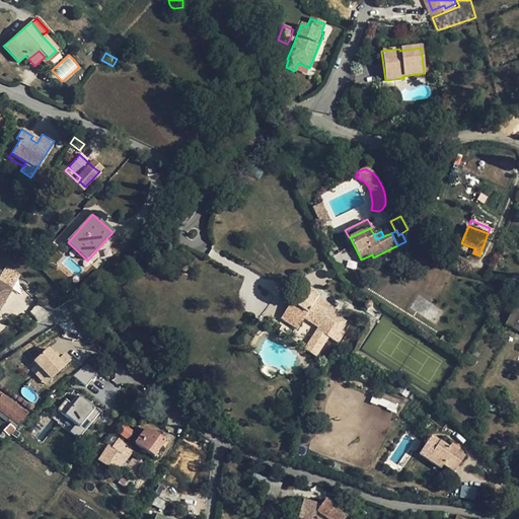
[(40,256),(41,257),(45,262),(57,249),(51,244),(40,256)]
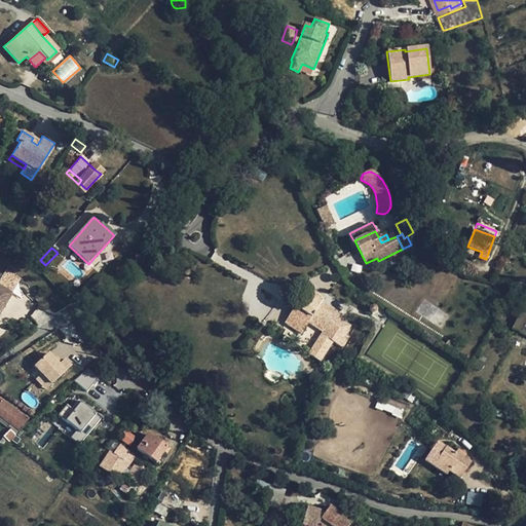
[(34,249),(29,254),(36,260),(41,256),(34,249)]
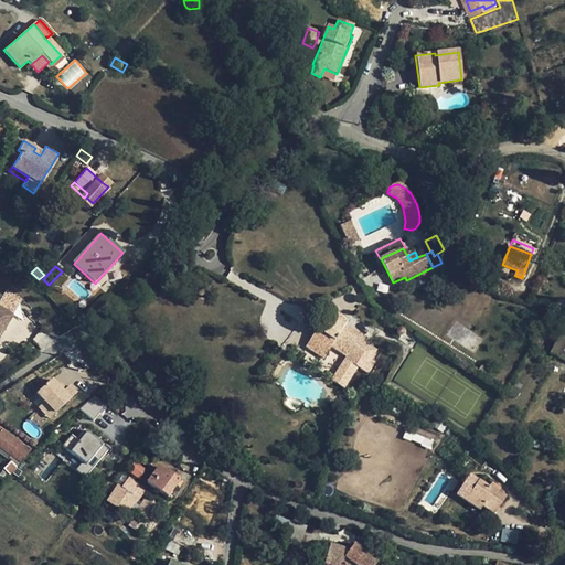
[(44,289),(49,285),(44,280),(40,284),(44,289)]
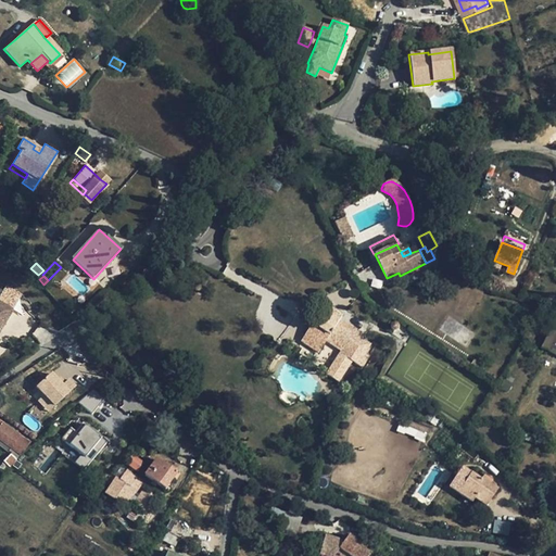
[(0,332),(15,305),(0,298),(0,343),(3,338),(0,336),(0,332)]
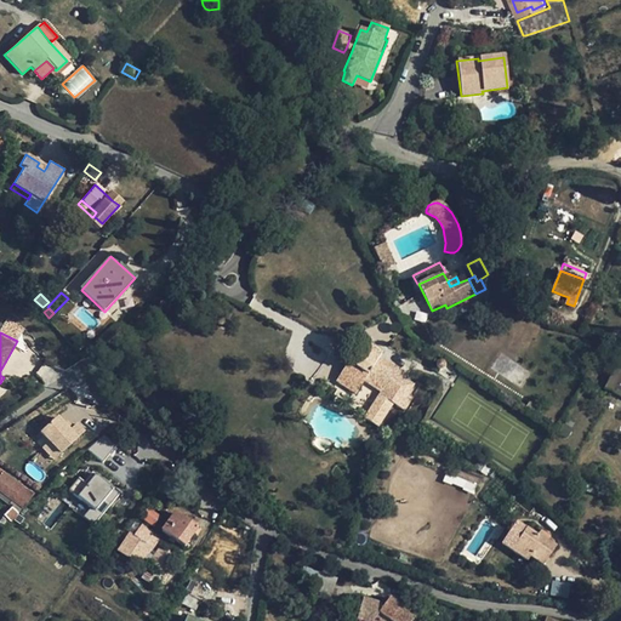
[(382,352),(370,345),(357,366),(348,362),(336,381),(355,394),(364,381),(382,392),(366,417),(380,426),(393,405),(404,411),(412,398),(408,396),(411,391),(404,386),(406,381),(394,374),(398,369),(383,359),(380,357),(382,352)]
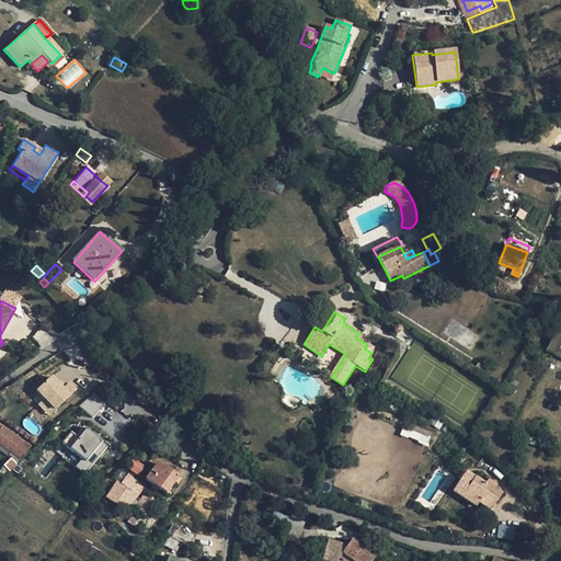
[(470,350),(459,331),(450,335),(460,355),(470,350)]
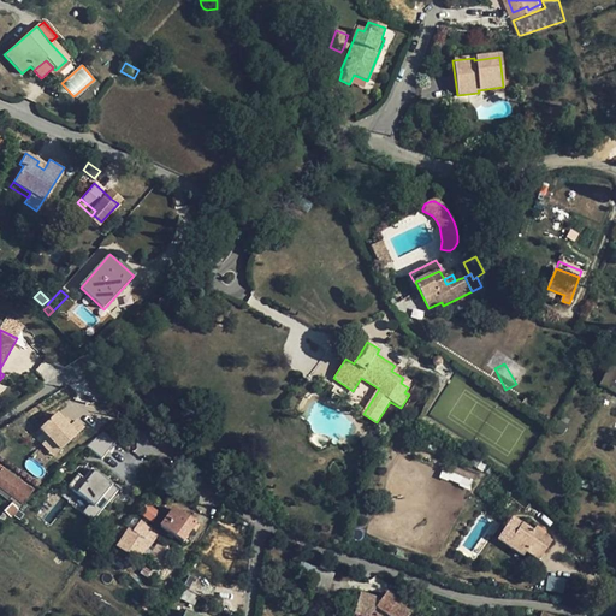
[(463,373),(457,369),(451,379),(456,383),(463,373)]
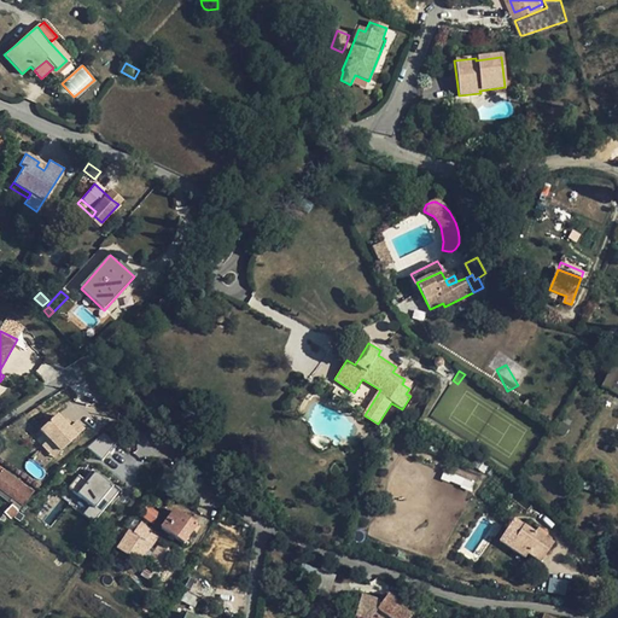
[(453,391),(447,388),(441,396),(447,401),(453,391)]
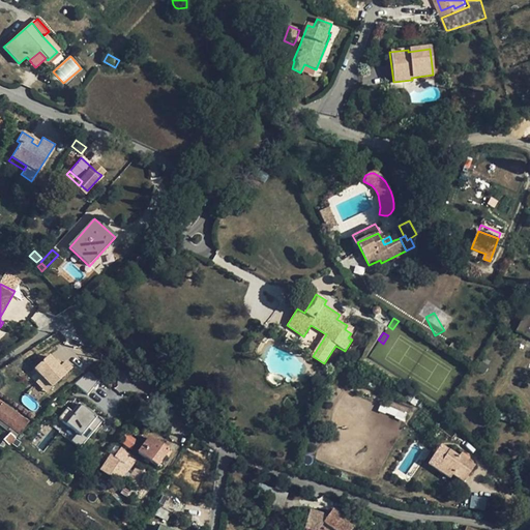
[(51,352),(34,367),(52,386),(74,366),(66,359),(61,364),(51,352)]
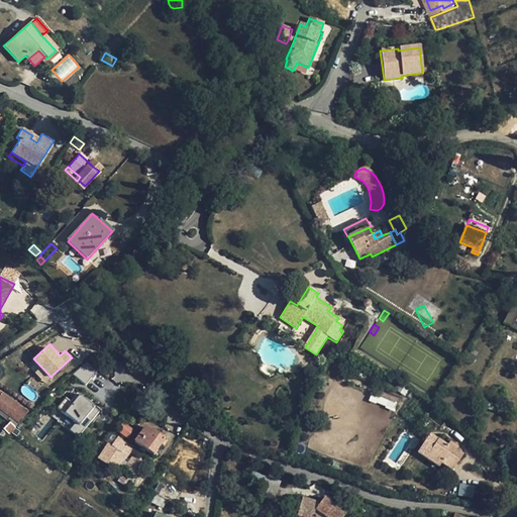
[(74,374),(85,384),(97,372),(87,360),(74,374)]
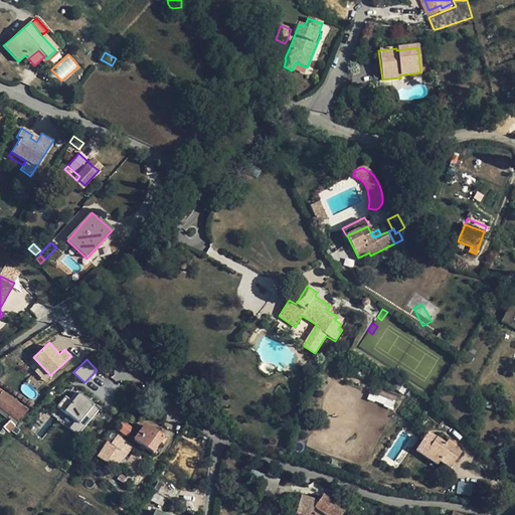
[(40,366),(35,371),(45,381),(51,376),(40,366)]
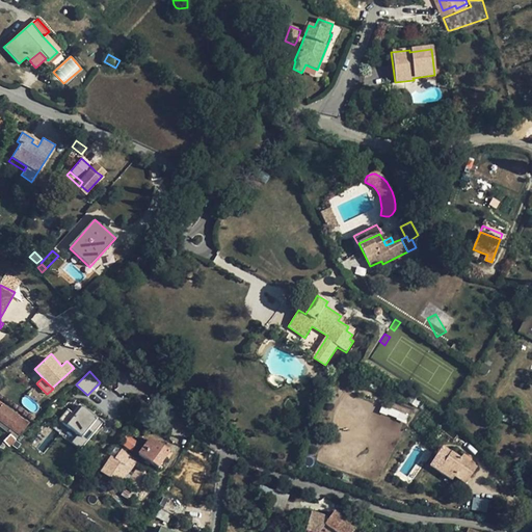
[(406,421),(410,409),(384,400),(380,413),(406,421)]
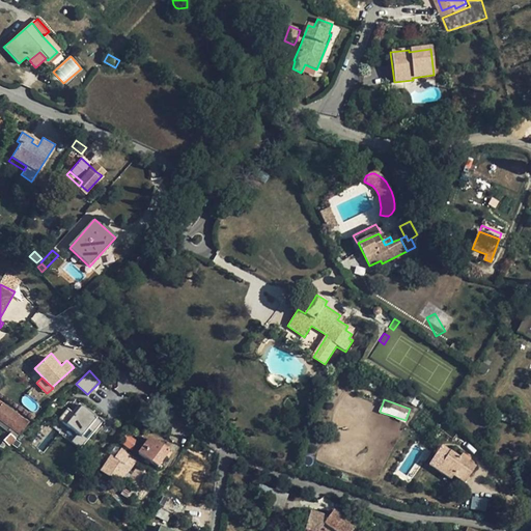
[(2,403),(0,406),(0,419),(19,434),(27,422),(2,403)]
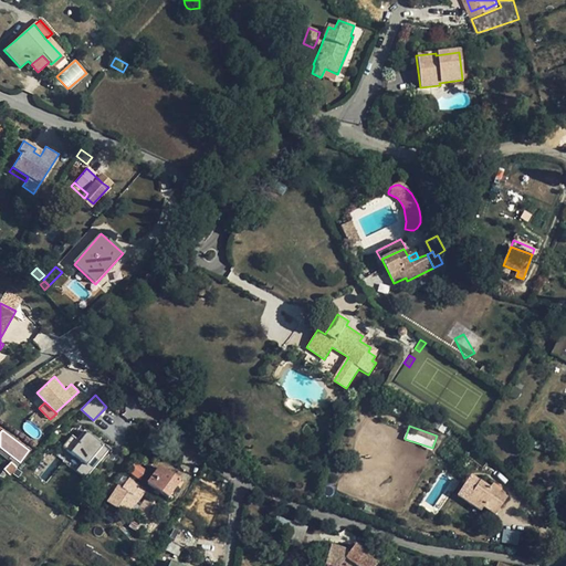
[(72,436),(63,447),(82,462),(76,469),(86,478),(109,449),(87,431),(80,441),(72,436)]
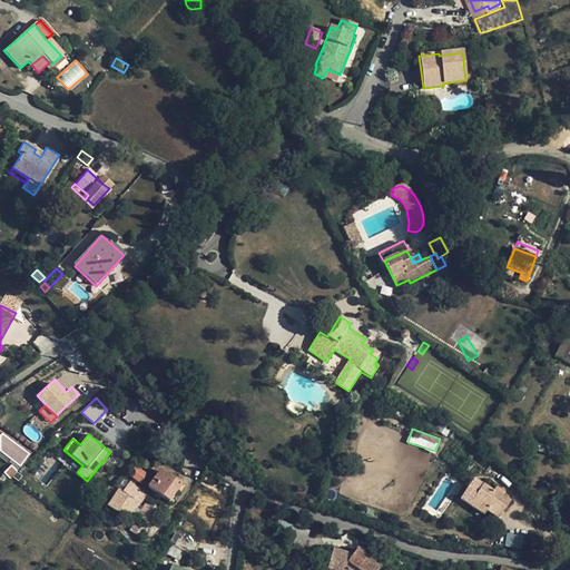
[(20,465),(0,450),(0,458),(10,465),(17,470),(20,465)]
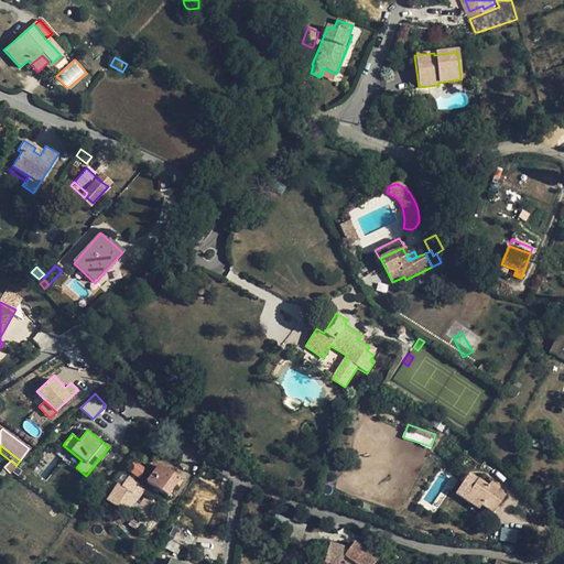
[(8,474),(17,465),(10,461),(2,468),(8,474)]
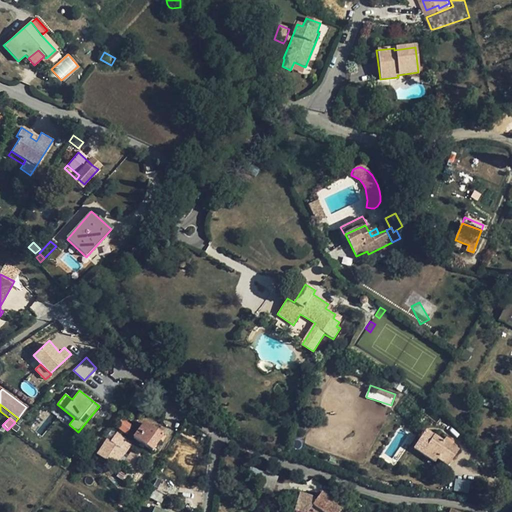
[(126,433),(131,424),(123,420),(118,429),(126,433)]
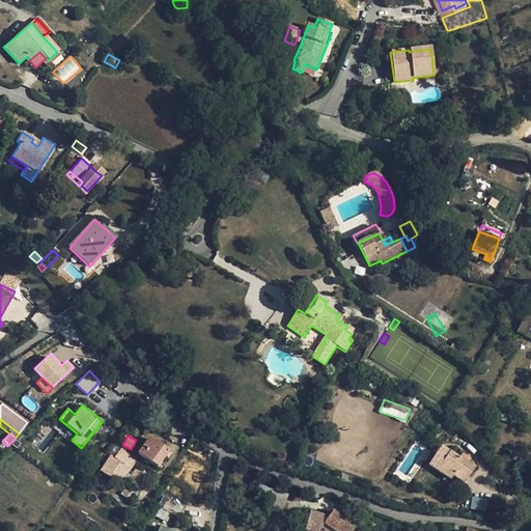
[(146,459),(149,462),(158,467),(168,452),(167,450),(169,448),(159,441),(157,444),(149,438),(138,453),(146,459)]
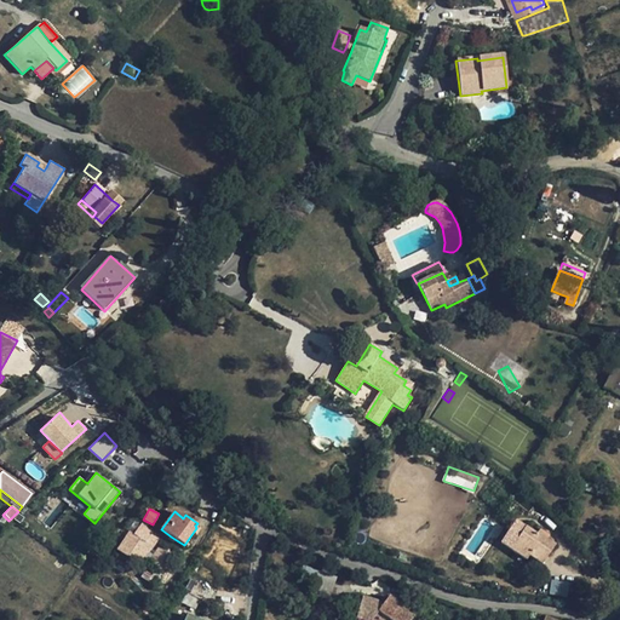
[(141,523),(133,534),(130,533),(119,549),(130,556),(141,539),(144,543),(143,544),(150,549),(158,538),(151,534),(153,532),(141,523)]
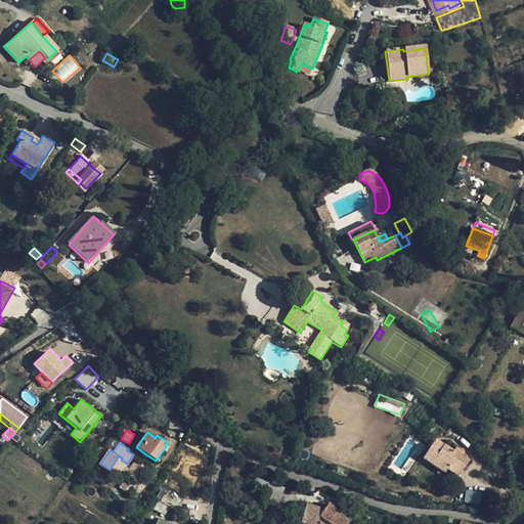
[(462,455),(460,455),(445,445),(432,465),(444,472),(447,469),(457,476),(469,461),(462,455)]
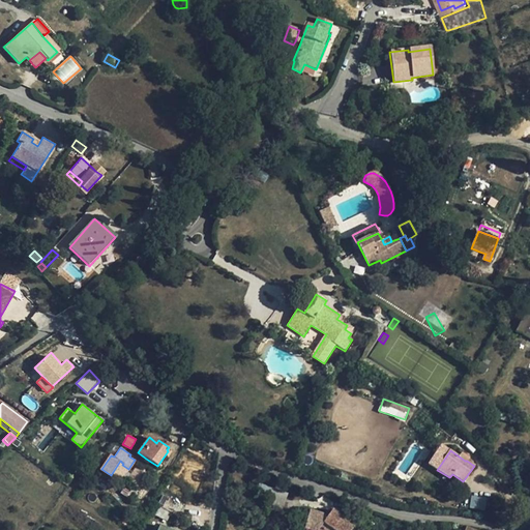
[(149,474),(137,465),(125,481),(138,491),(149,474)]
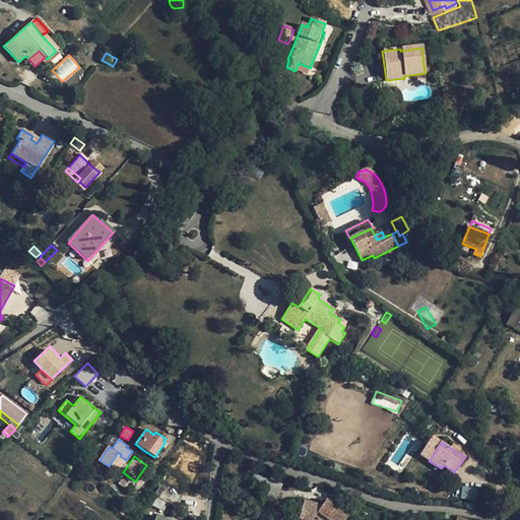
[(460,497),(474,500),(477,490),(463,486),(460,497)]
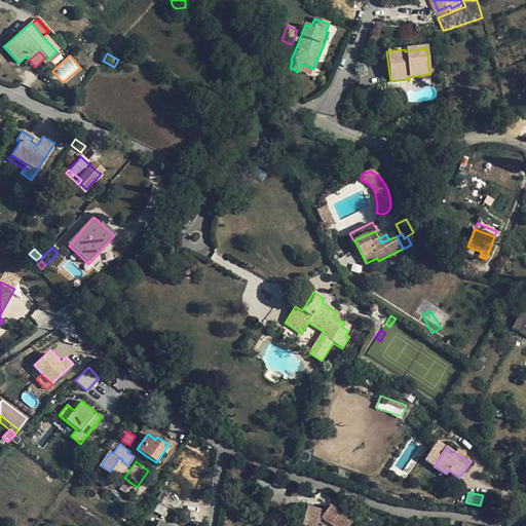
[(166,498),(160,493),(156,499),(162,503),(166,498)]
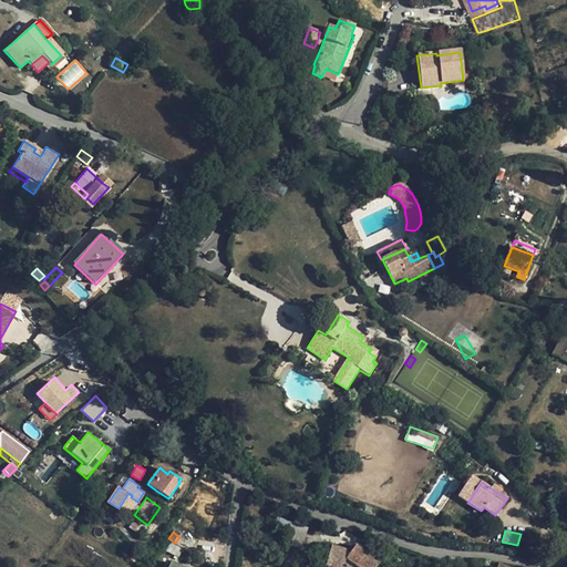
[(182,549),(171,543),(167,549),(178,556),(182,549)]
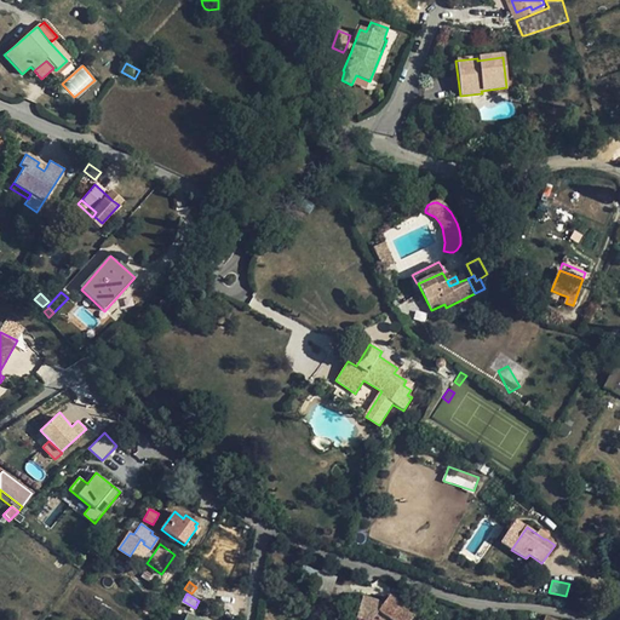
[(405,607),(400,604),(389,596),(382,606),(374,601),(362,597),(356,619),(357,619),(411,619),(414,614),(405,607)]
